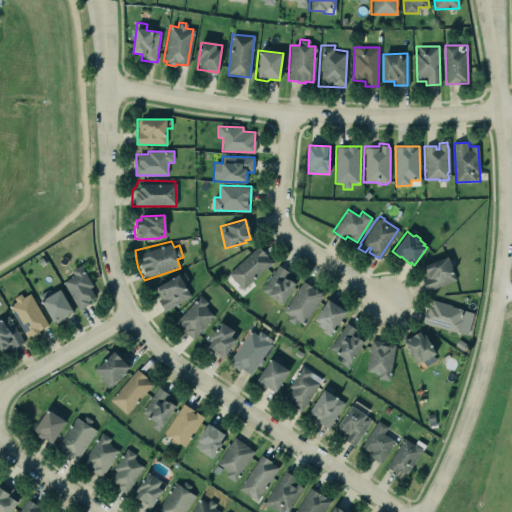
[(228,274),(244,290),(273,262),(258,246),(228,274)]
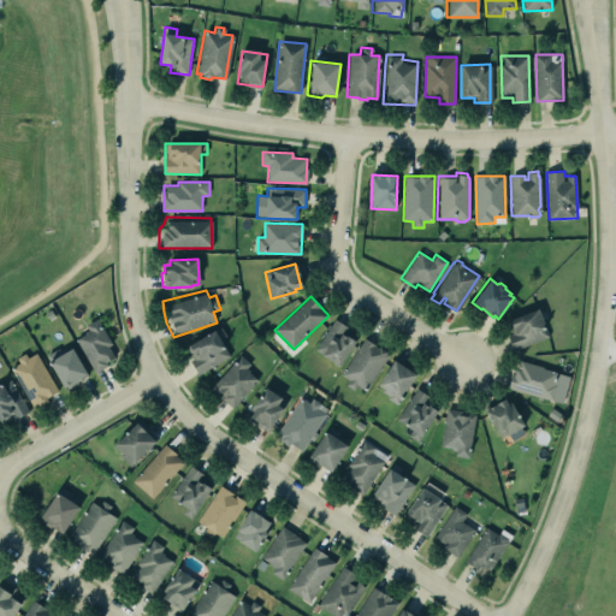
[(511,332),(505,320),(538,308),(545,327),(544,327),(548,336),(511,349),(507,335),(511,332)]
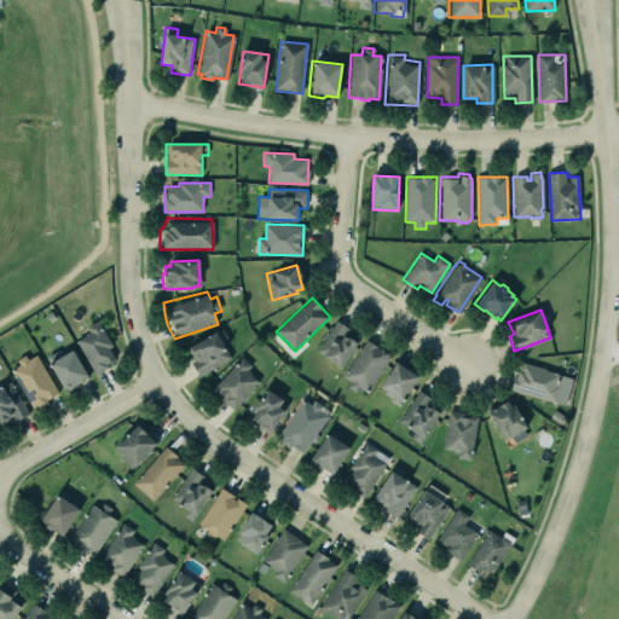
[(94,374),(119,360),(98,320),(85,327),(88,335),(77,340),(94,374)]
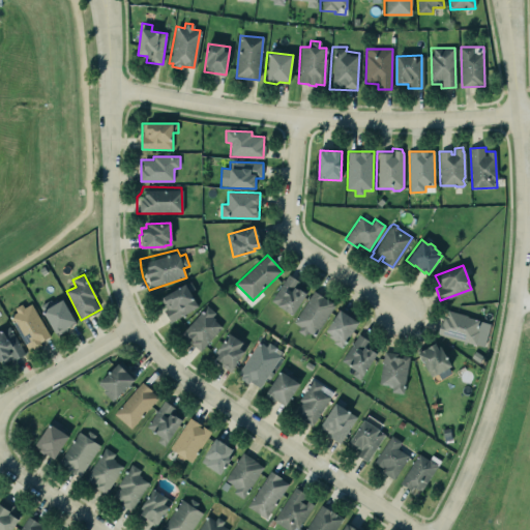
[(300,282),(288,274),(271,301),(293,315),(306,294),(296,287),(300,282)]
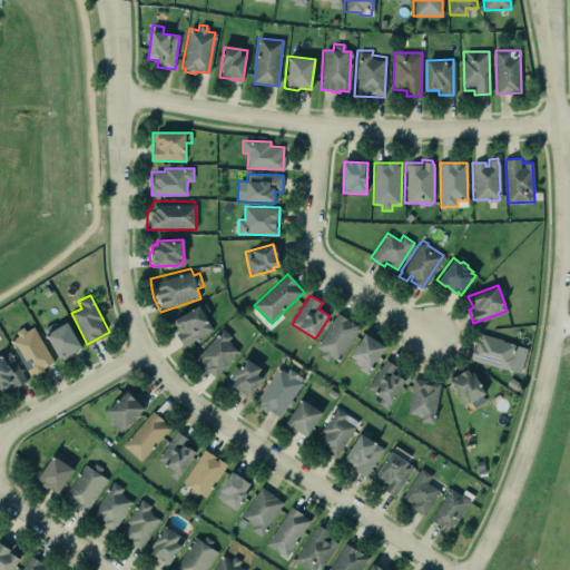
[(172,320),(183,345),(215,331),(204,305),(172,320)]
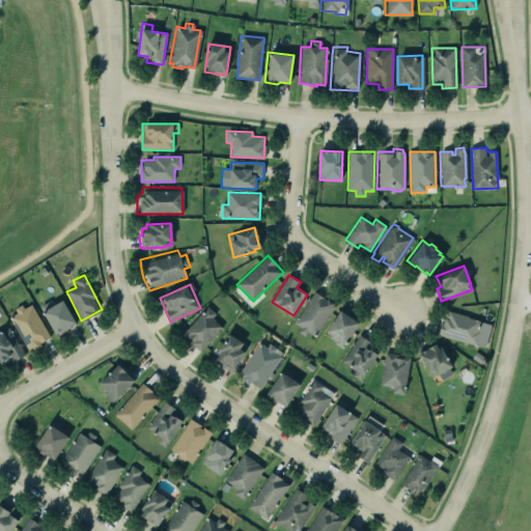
[(315,339),(336,305),(314,291),(292,326),(315,339)]
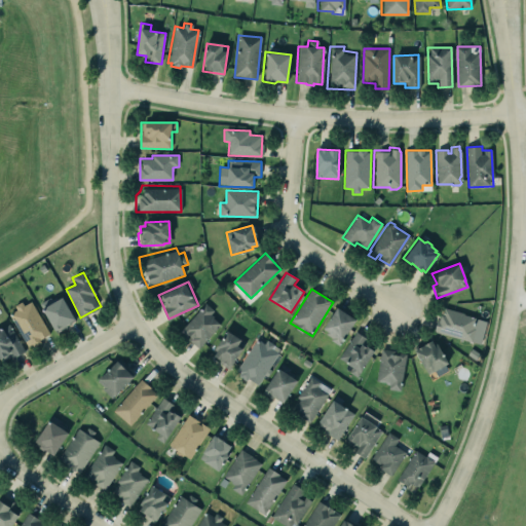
[(57,332),(76,322),(61,294),(41,305),(57,332)]
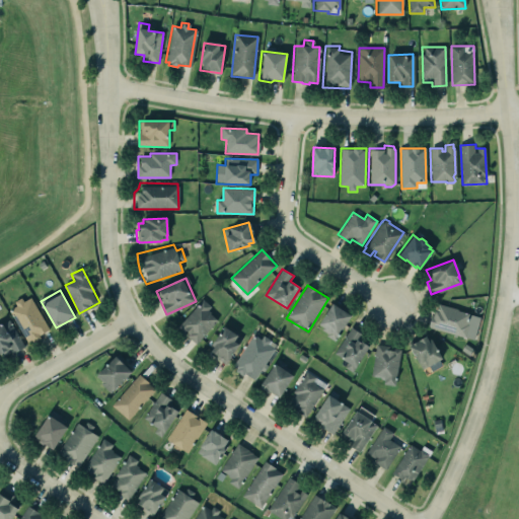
[(50,330),(29,296),(9,308),(29,343),(50,330)]
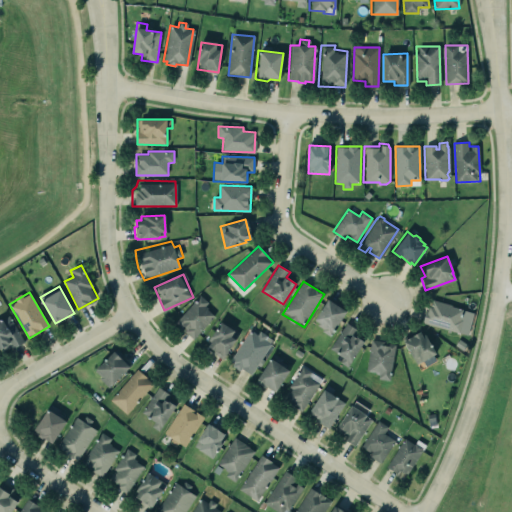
[(192,338),(212,315),(205,309),(206,307),(204,305),(207,302),(199,294),(174,321),(181,328),(182,326),(184,328),(182,330),(192,338)]
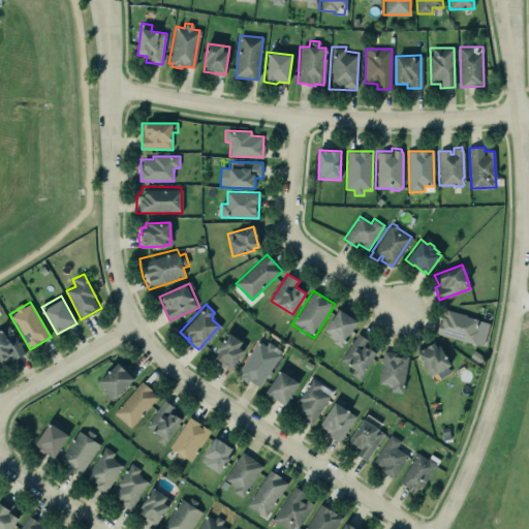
[(337,309),(356,321),(344,344),(342,343),(340,347),(331,342),(332,340),(327,335),(328,334),(324,331),(337,309)]
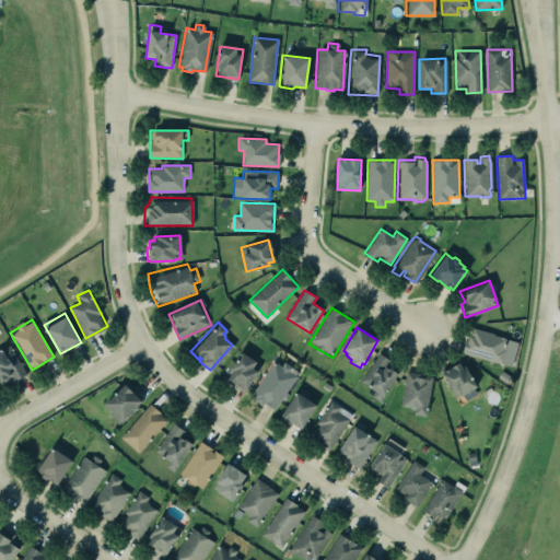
[(463,353),(512,366),(518,341),(470,328),(463,353)]
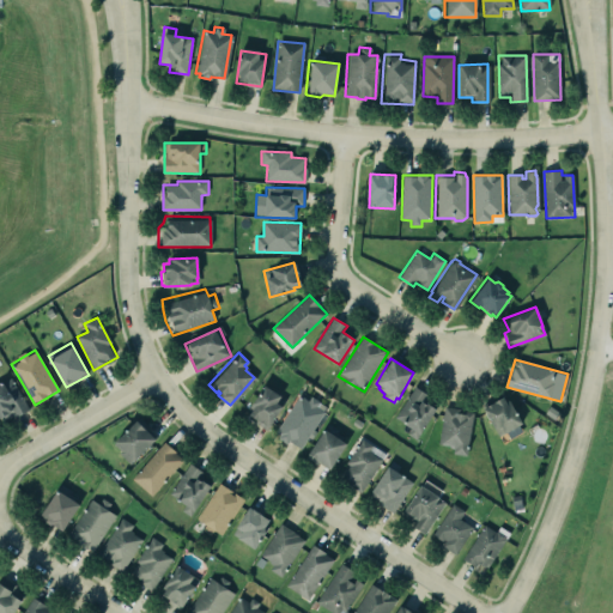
[(0,418),(1,420),(12,414),(13,417),(28,408),(10,377),(4,381),(2,380),(0,381),(0,418)]
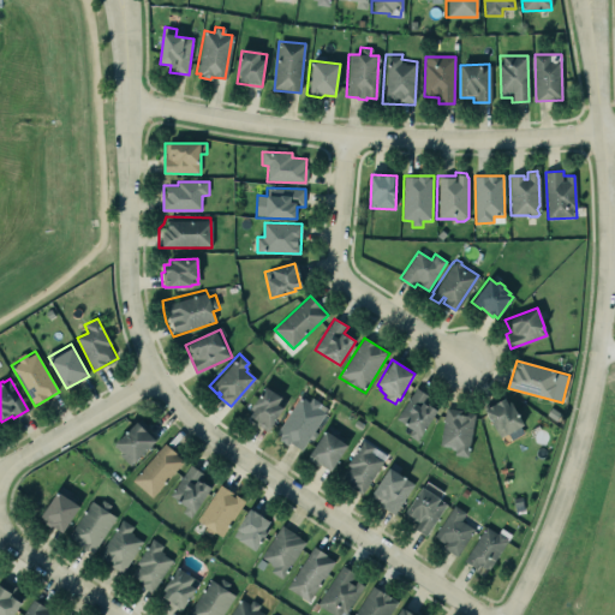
[(287,399),(264,387),(248,418),(272,430),(287,399)]
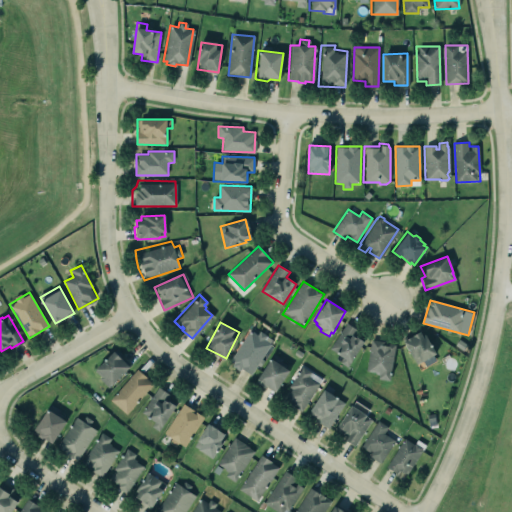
[(349,367),(363,341),(354,335),(357,329),(345,322),(330,350),(343,357),(340,362),(349,367)]
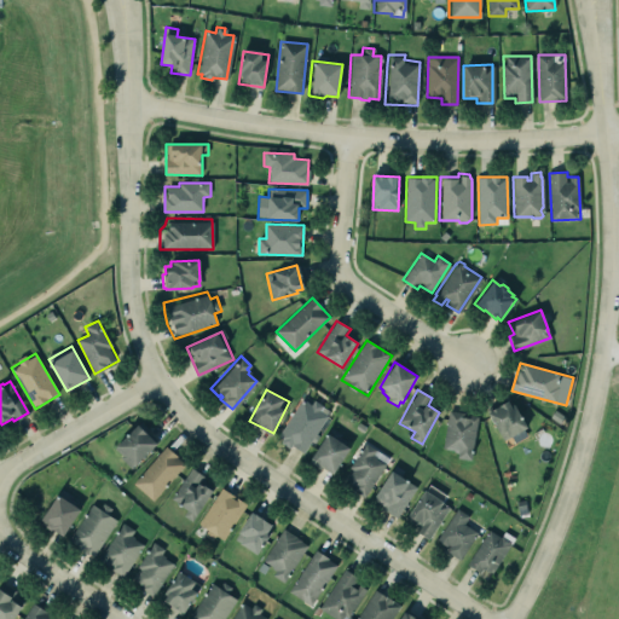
[(304,455),(330,414),(305,395),(277,438),(304,455)]
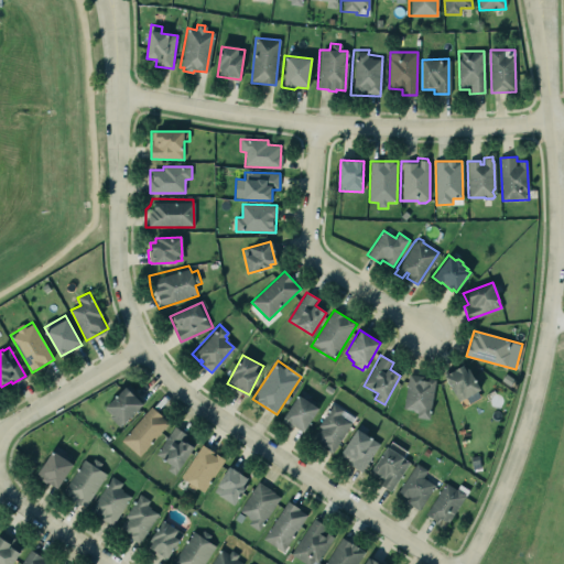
[(467,398),(469,403),(483,397),(467,365),(445,375),(457,401),(467,398)]
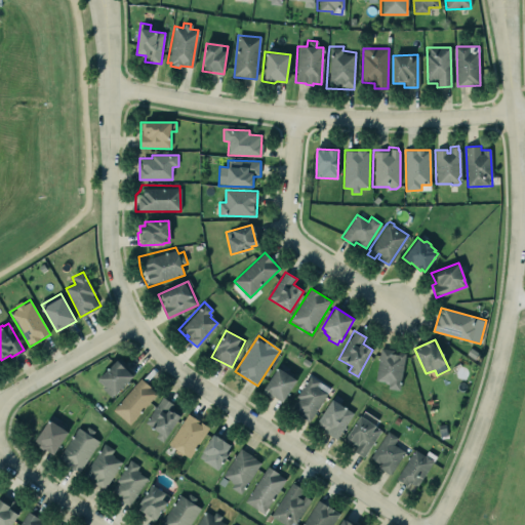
[(373,379),(389,382),(388,387),(398,389),(404,353),(395,351),(395,350),(379,347),(373,379)]
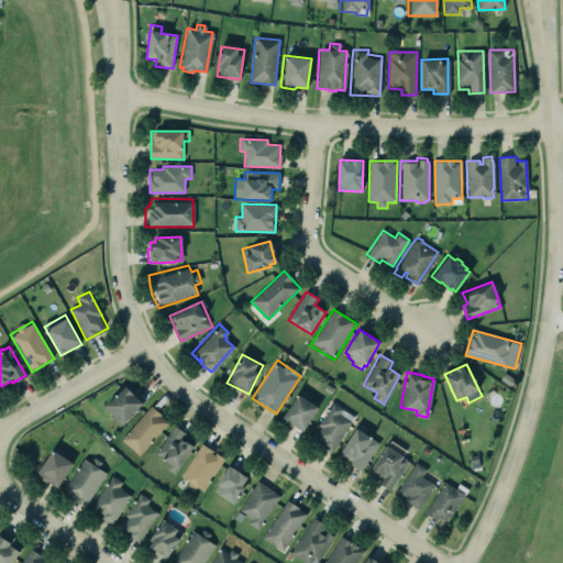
[(144,401),(127,385),(103,409),(121,426),(144,401)]
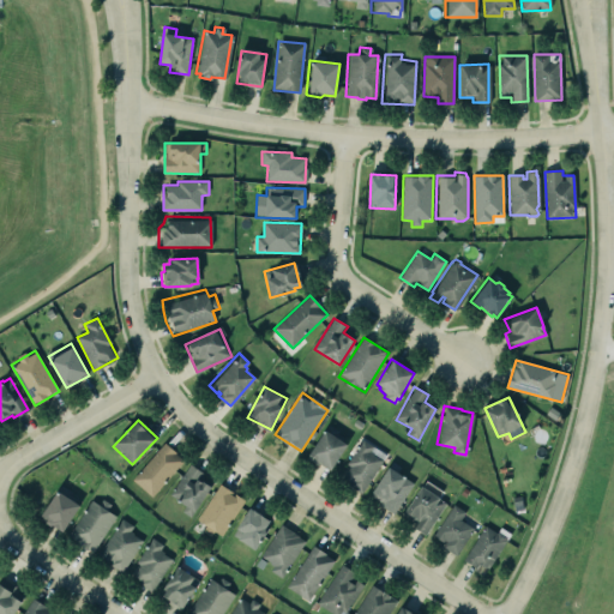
[(304,458),(323,426),(326,422),(339,431),(344,438),(343,441),(347,444),(330,471),(318,467),(312,463),(304,458)]
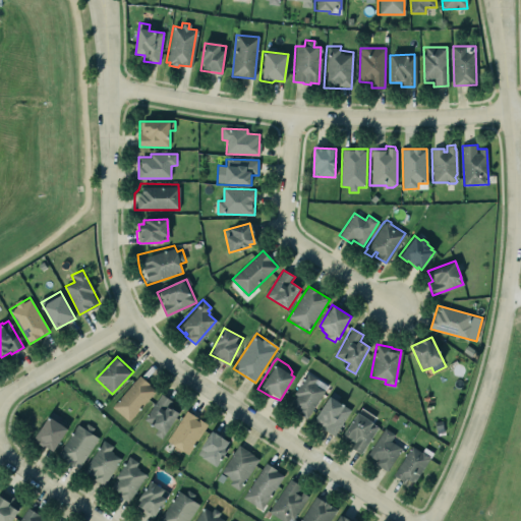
[(306,372),(315,379),(313,383),(316,384),(316,386),(324,391),(305,418),(295,412),(296,409),(290,404),(296,395),(293,393),(306,372)]
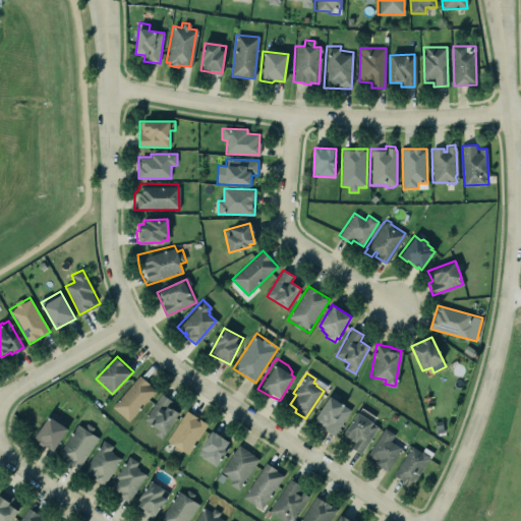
[(138,374),(119,397),(118,400),(117,400),(111,406),(127,420),(155,391),(148,385),(148,383),(138,374)]
